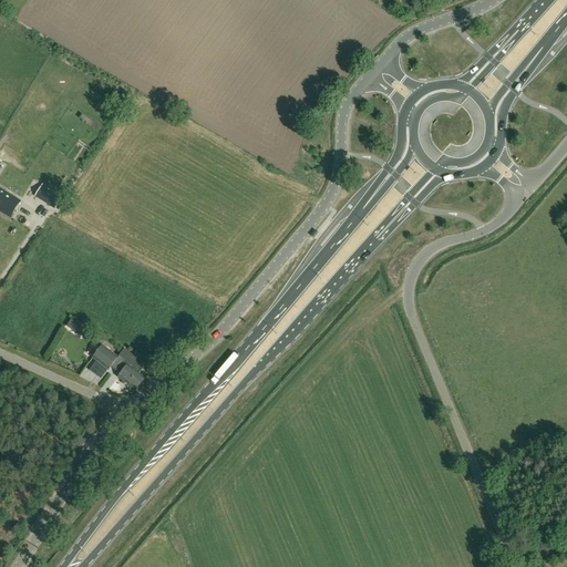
[(0,212),(10,218),(20,202),(0,189),(0,212)]
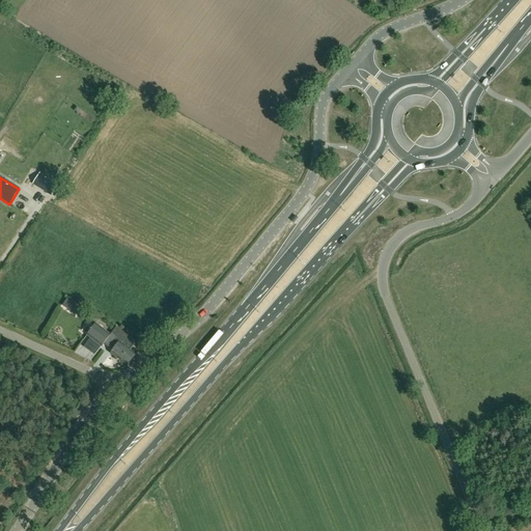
[(51,196),(58,185),(49,178),(42,191),(51,196)]
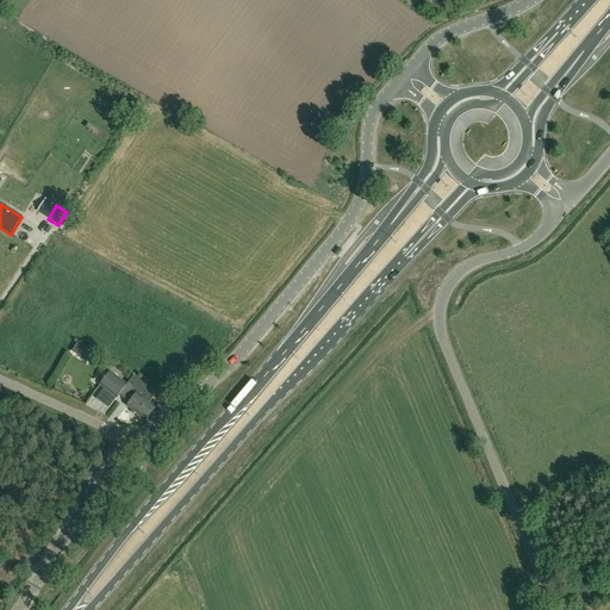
[(95,354),(78,342),(73,350),(91,362),(95,354)]
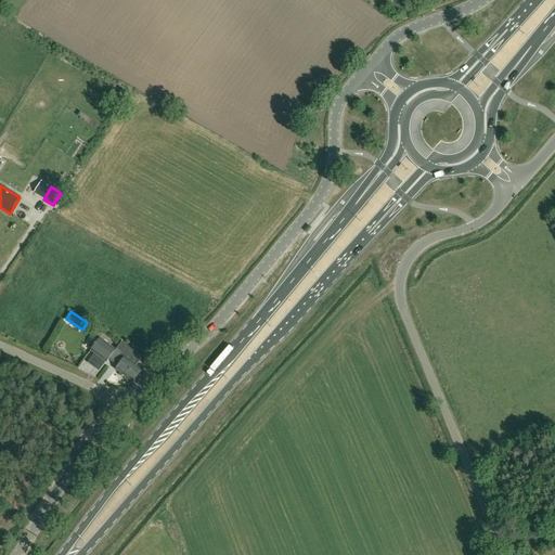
[(115,350),(100,339),(91,351),(106,363),(111,359),(119,365),(116,371),(133,384),(142,371),(136,366),(142,359),(120,343),(115,350)]
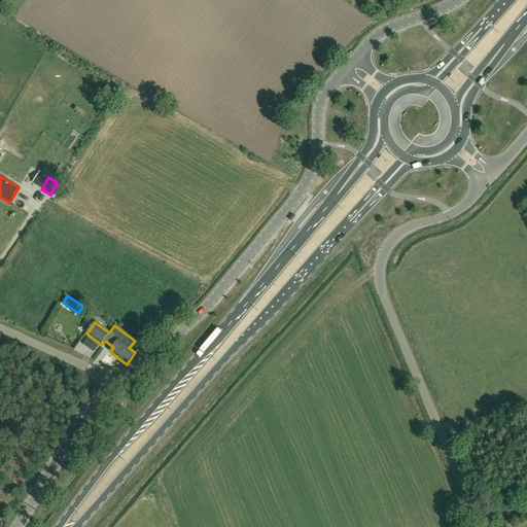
[(118,413),(124,403),(113,398),(109,408),(118,413)]
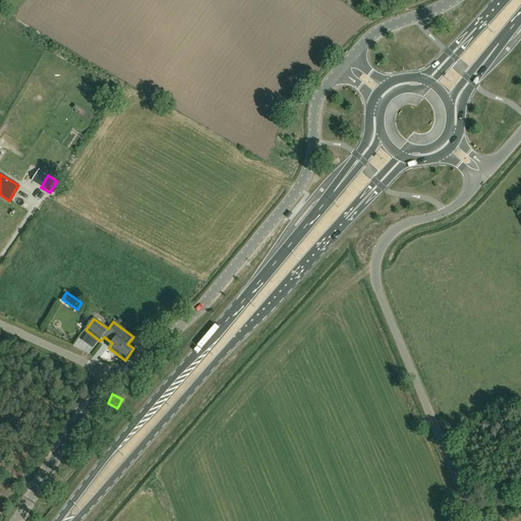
All buildings are outlined.
